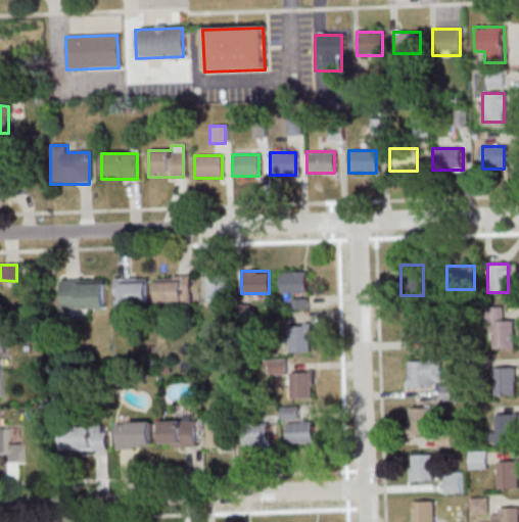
[(305,272),(279,272),(279,292),(305,292),(305,272)]
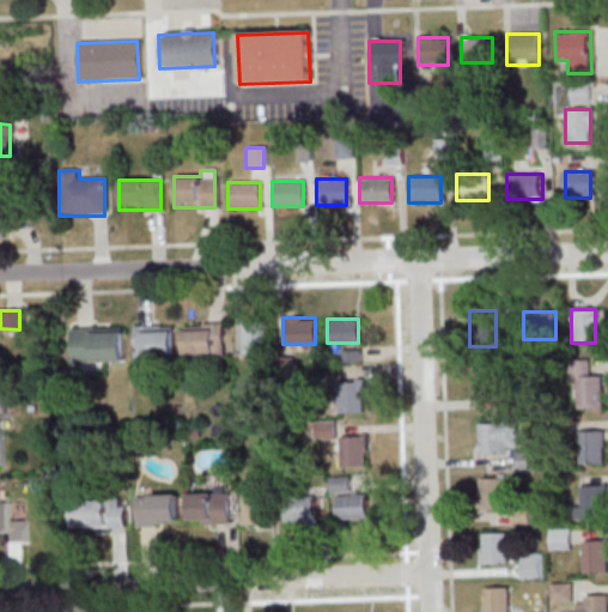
[(263,355),(263,321),(239,321),(239,355),(263,355)]
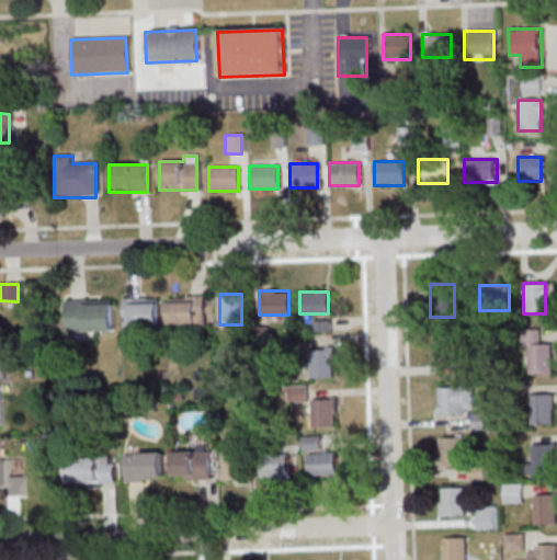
[(166,297),(166,328),(202,328),(202,297),(166,297)]
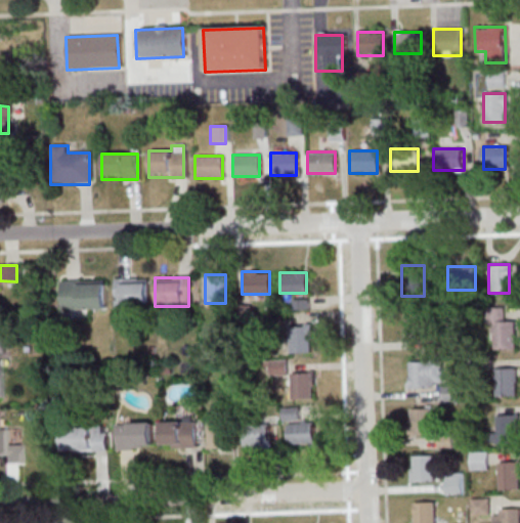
[(113,306),(146,306),(146,278),(113,278),(113,306)]
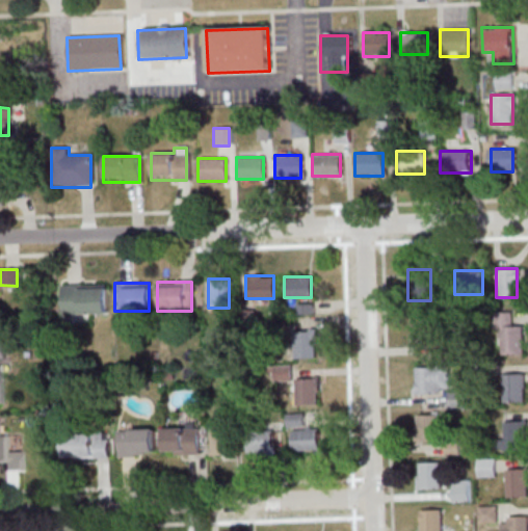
[(105,285),(60,285),(60,315),(105,314),(105,285)]
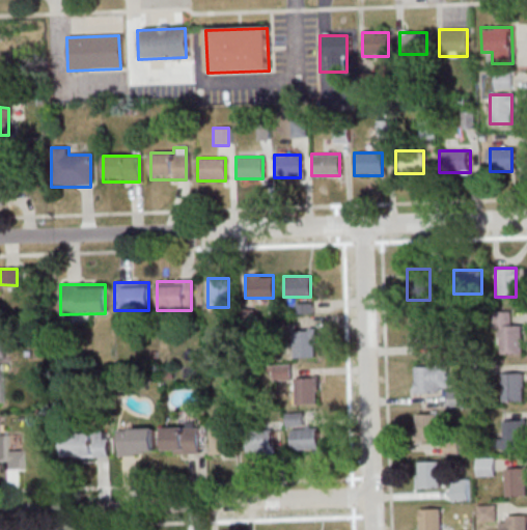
[(519,355),(519,324),(507,324),(507,311),(495,311),(495,355),(519,355)]
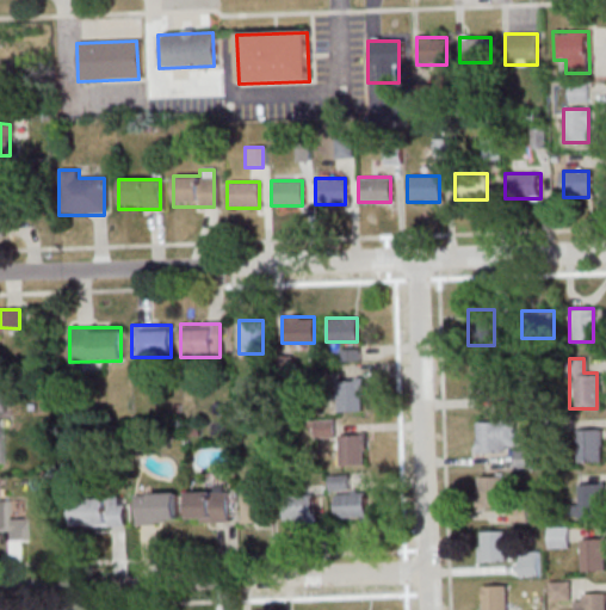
[(470,363),(470,394),(504,394),(504,363),(470,363)]
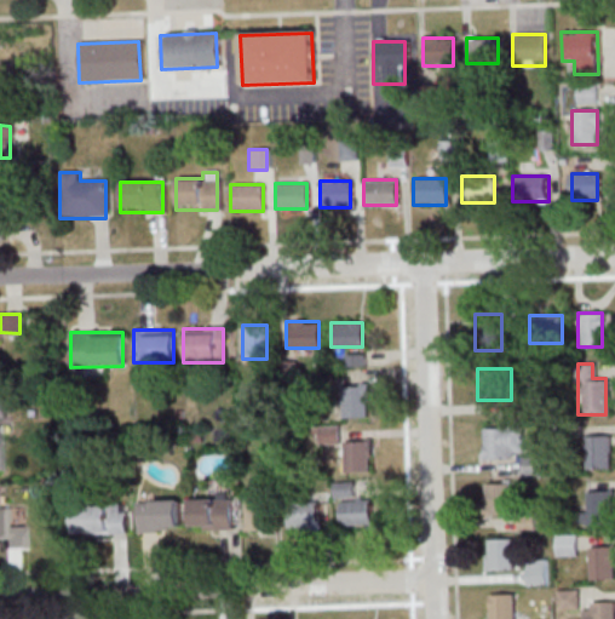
[(366,418),(366,385),(339,385),(339,418),(366,418)]
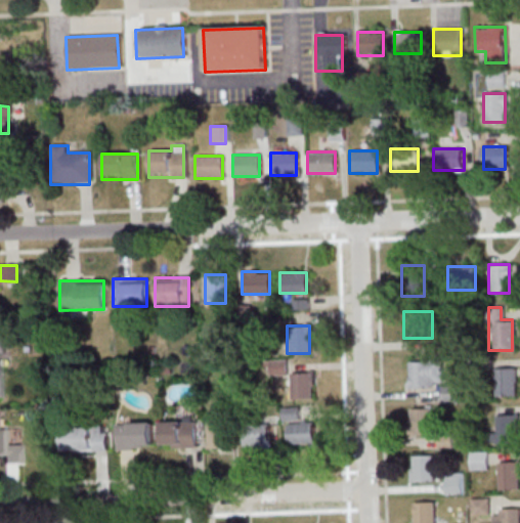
[(457,386),(441,386),(441,361),(406,361),(406,388),(439,388),(439,402),(458,401),(457,386)]
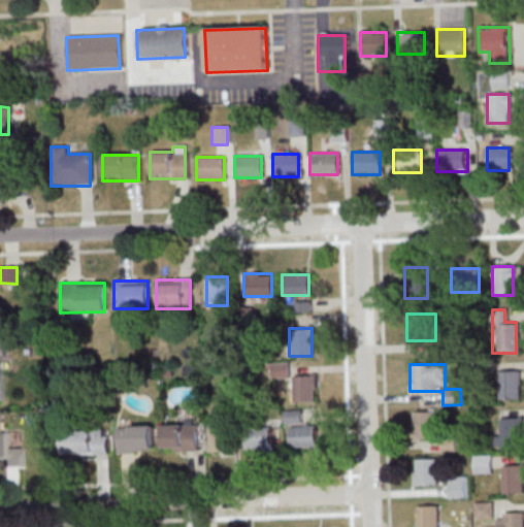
[(496,371),(496,400),(518,400),(518,371),(496,371)]
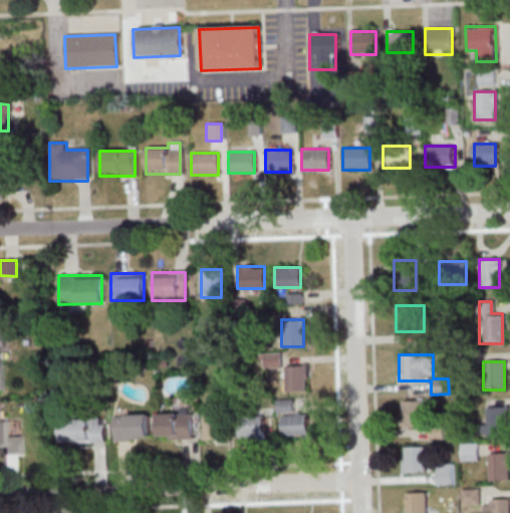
[(306,365),(283,365),(283,392),(306,392),(306,365)]
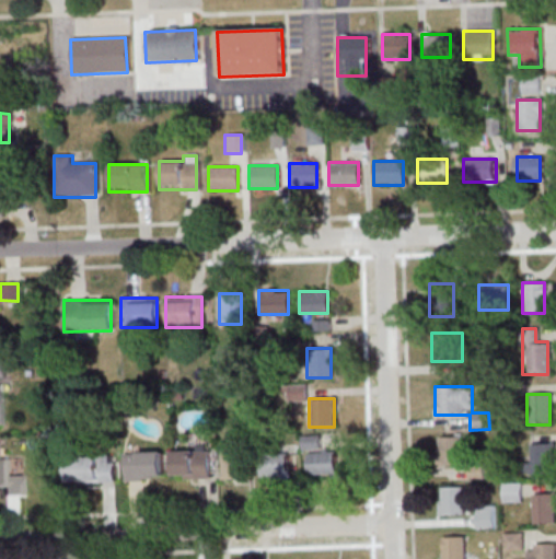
[(460,437),(436,437),(436,467),(460,467),(460,437)]
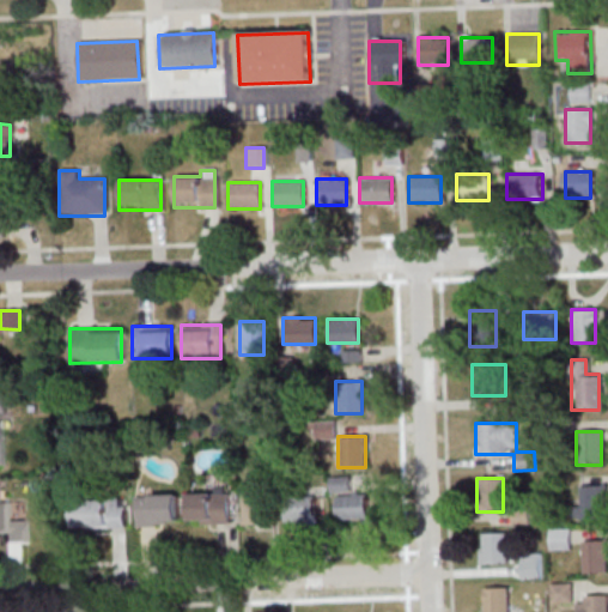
[(605,520),(605,486),(581,486),(581,507),(569,507),(569,520),(605,520)]
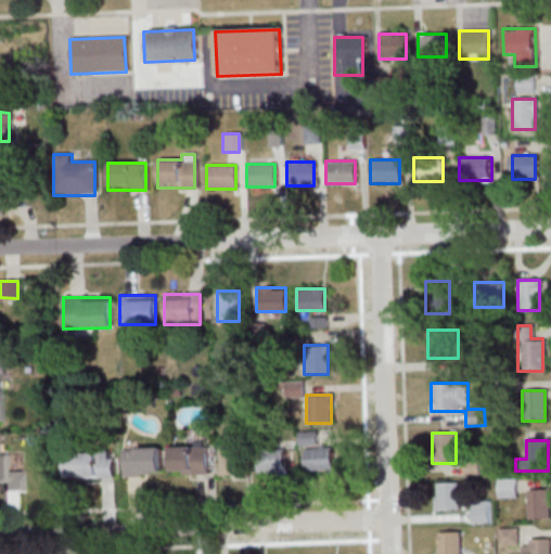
[(217,475),(239,475),(239,446),(217,446),(217,475)]
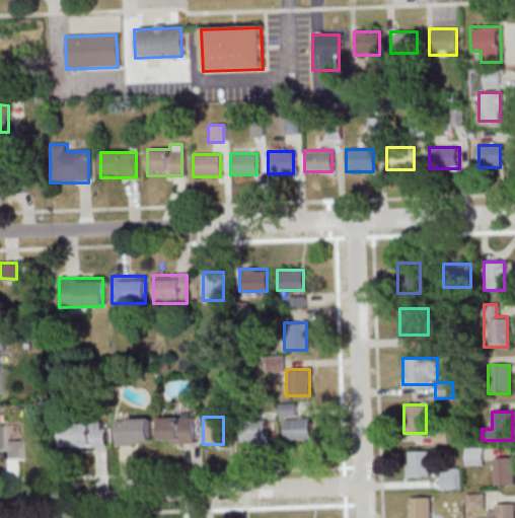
[(309,440),(309,417),(282,417),(282,440),(309,440)]
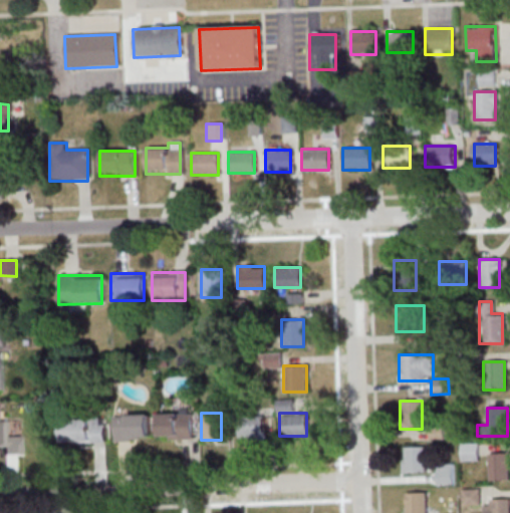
[(112,441),(149,441),(149,415),(112,415),(112,441)]
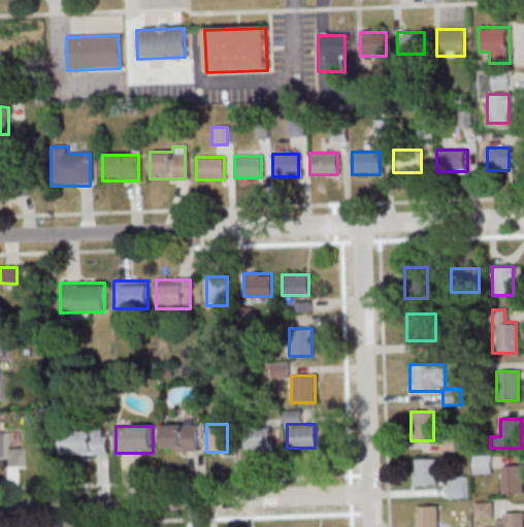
[(195,426),(160,426),(160,452),(195,452),(195,426)]
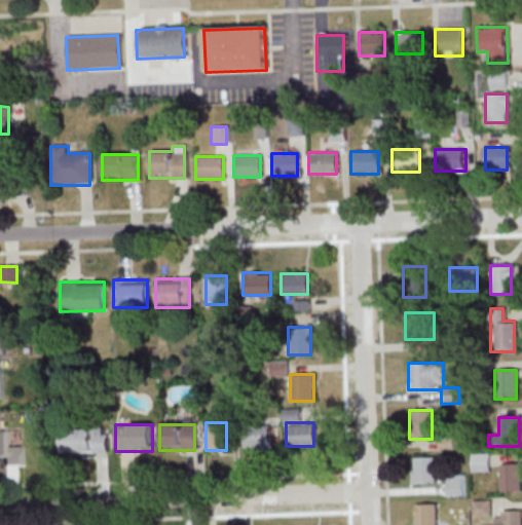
[(268,447),(268,426),(241,426),(241,447),(268,447)]
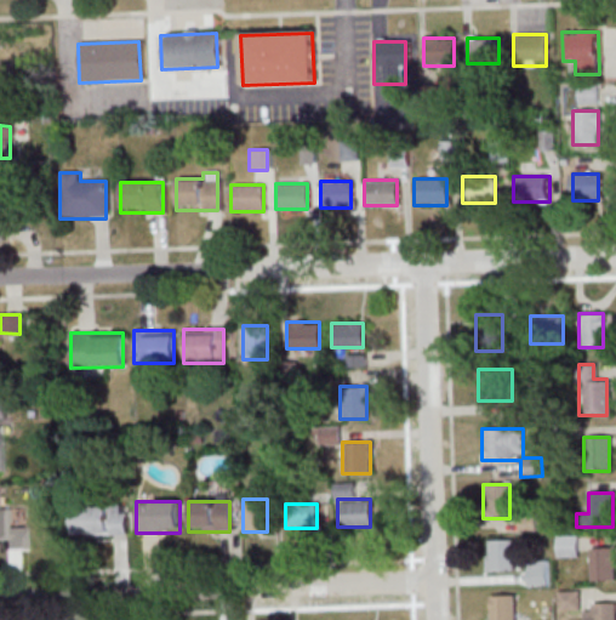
[(124,507),(70,507),(70,535),(124,535),(124,507)]
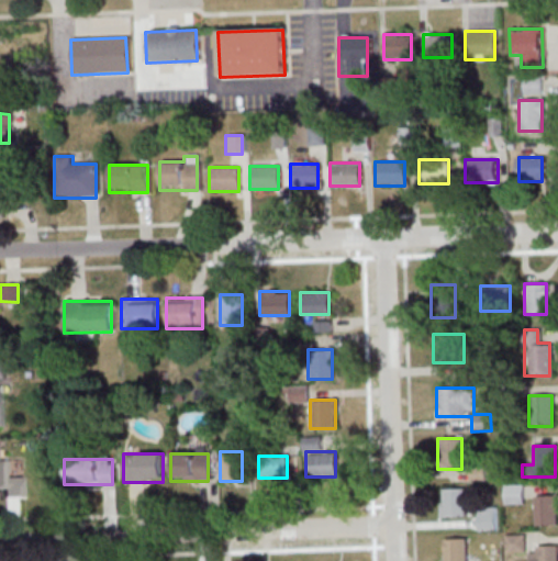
[(20,478),(3,478),(3,460),(0,460),(0,487),(1,497),(20,497),(20,478)]
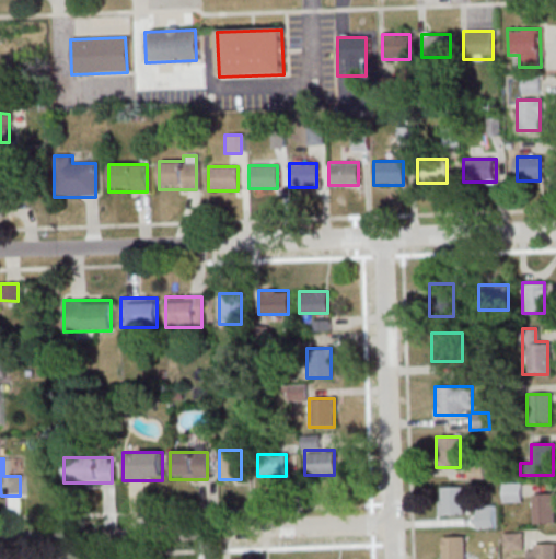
[(520,502),(520,482),(500,482),(500,502),(520,502)]
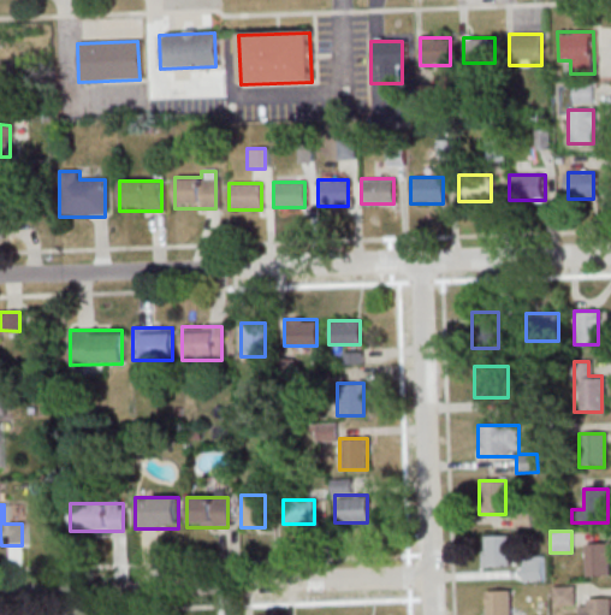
[(479,567),(508,567),(508,536),(479,536),(479,567)]
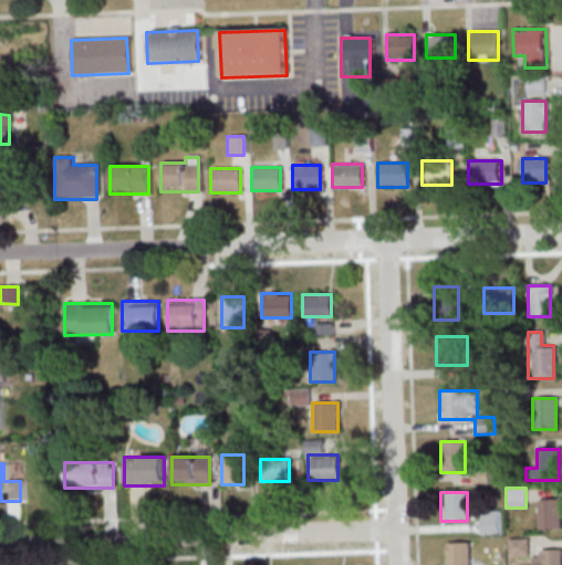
[(536,529),(561,529),(561,499),(536,499),(536,529)]
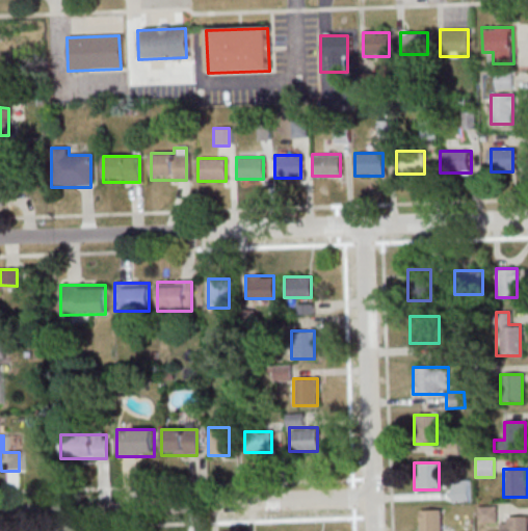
[(468,502),(468,481),(449,481),(449,503),(468,502)]
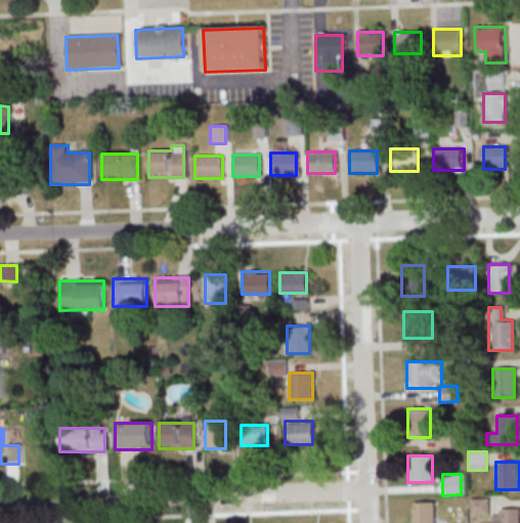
[(433,522),(433,503),(409,503),(408,522),(433,522)]
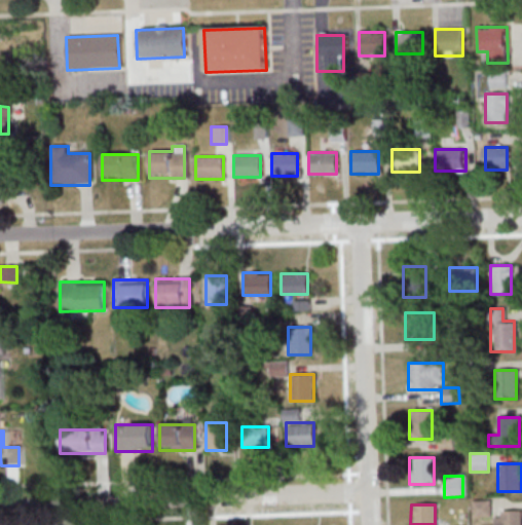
[(520,524),(521,511),(499,511),(498,524),(520,524)]
